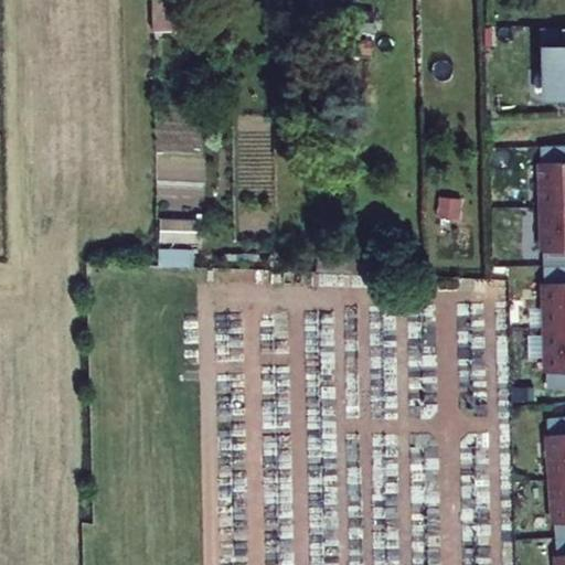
[(564,45),(540,46),(540,103),(564,102),(564,45)]
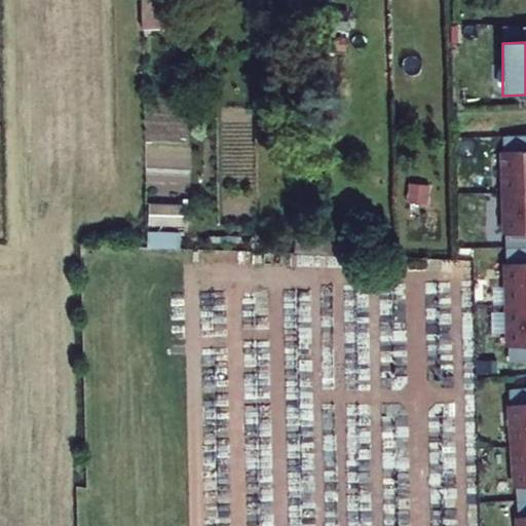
[(503,194),(525,194),(525,137),(504,139),(503,194)]
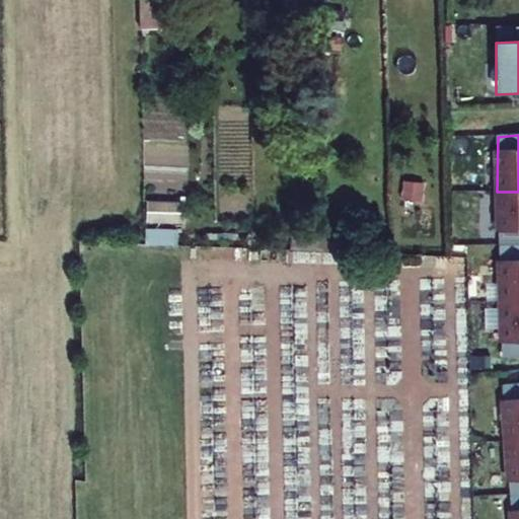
[(497,246),(518,246),(518,192),(497,192),(497,246)]
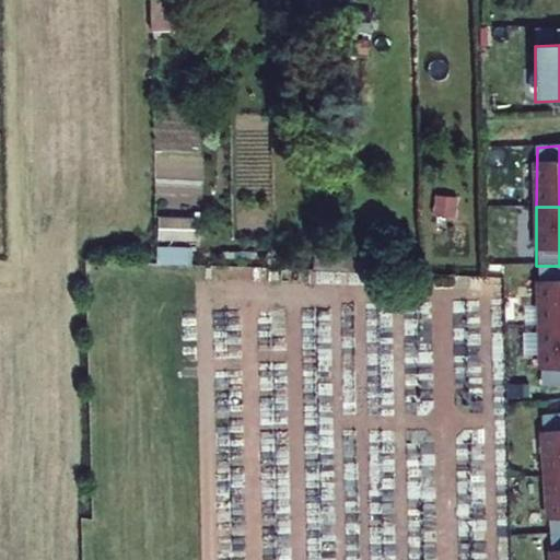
[(191,238),(193,218),(158,216),(158,236),(191,238)]
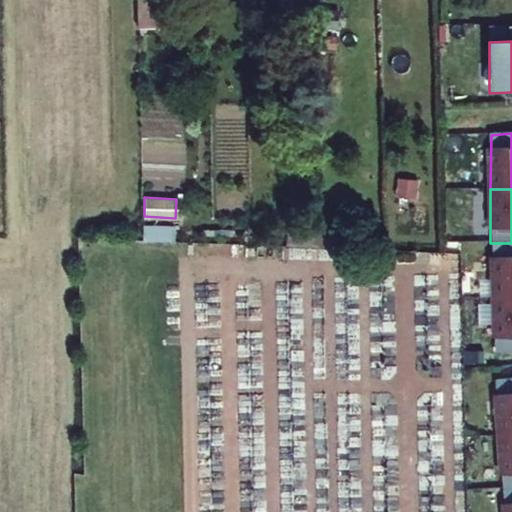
[(492,301),(511,300),(511,243),(490,243),(492,301)]
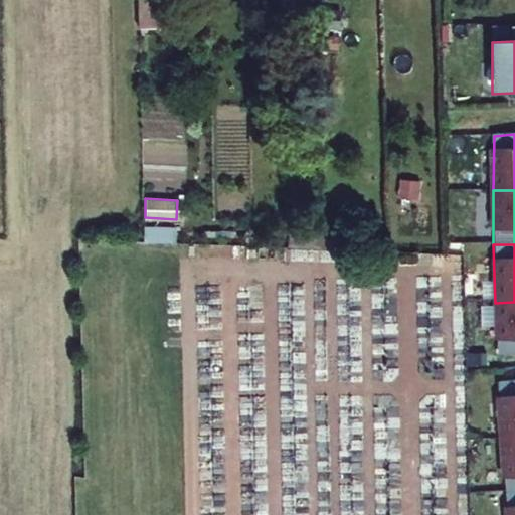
[(495,356),(514,354),(514,302),(495,303),(495,356)]
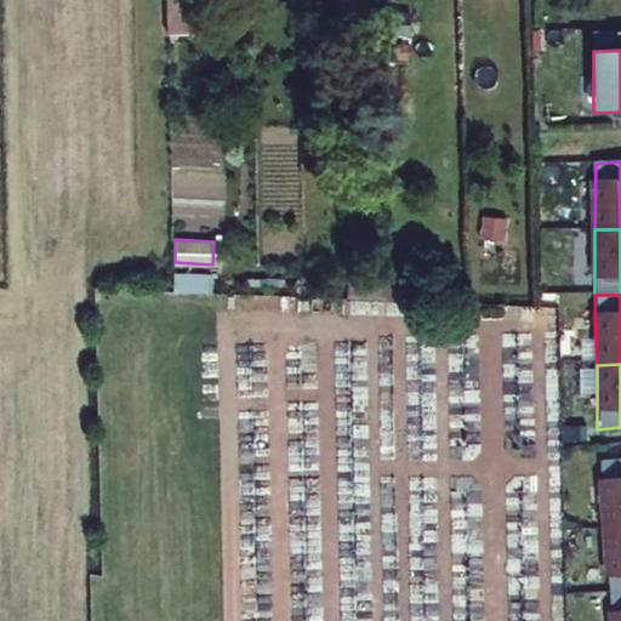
[(602,530),(620,529),(620,460),(600,462),(602,530)]
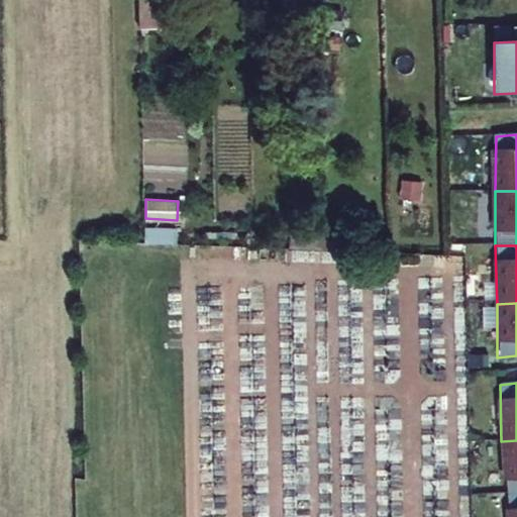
[(506,493),(516,493),(516,440),(501,441),(506,493)]
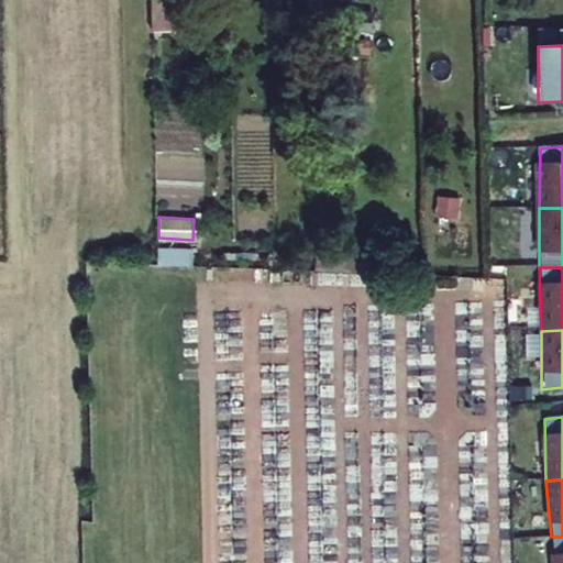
[(552,562),(562,562),(562,537),(551,537),(552,562)]
